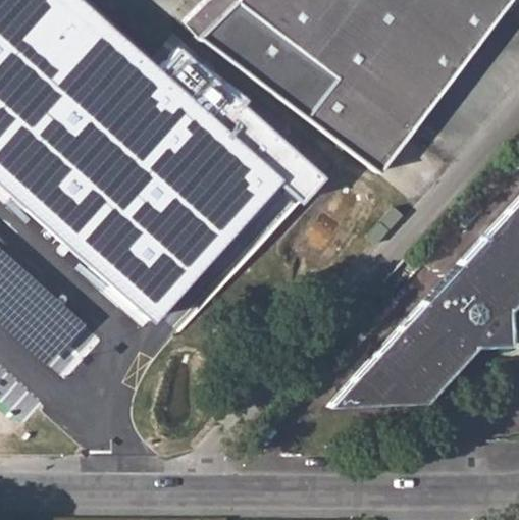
[(196,0),(180,18),(202,40),(234,0),(196,0)]
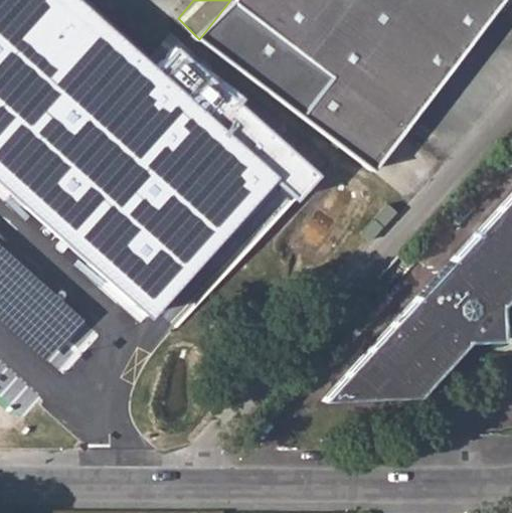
[(499,0),(230,0),(199,39),(372,173),(499,0)]
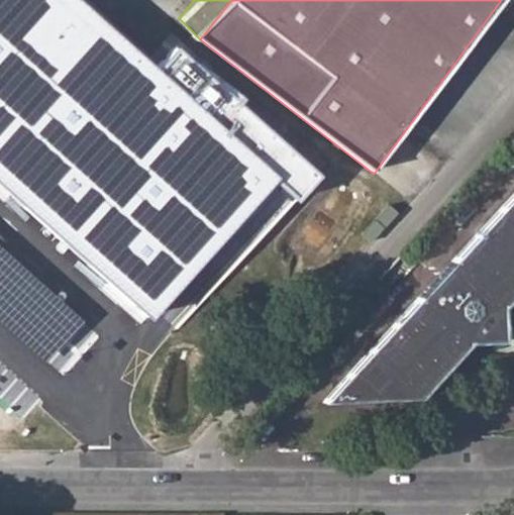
[(122,121),(117,116),(101,127),(113,144),(130,134),(122,121)]
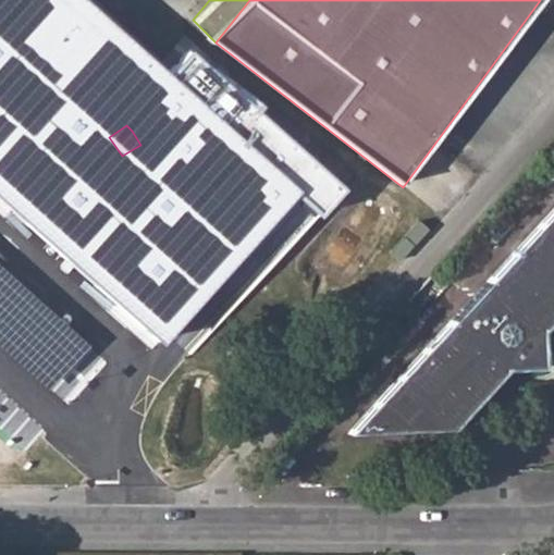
[(553,222),(355,439),(464,432),(515,374),(552,371),(551,334),(553,332),(553,222)]
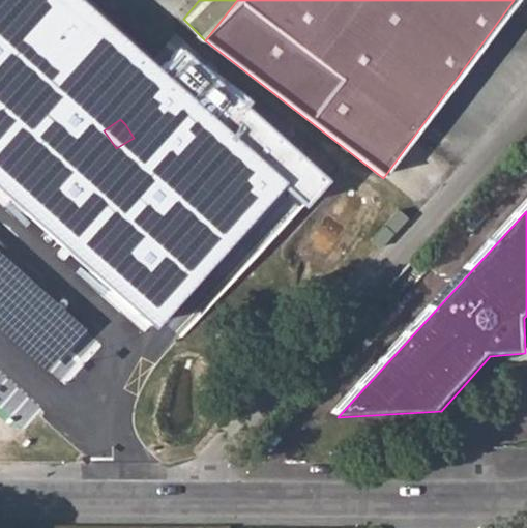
[(5,224),(0,229),(0,372),(78,289),(5,224)]
